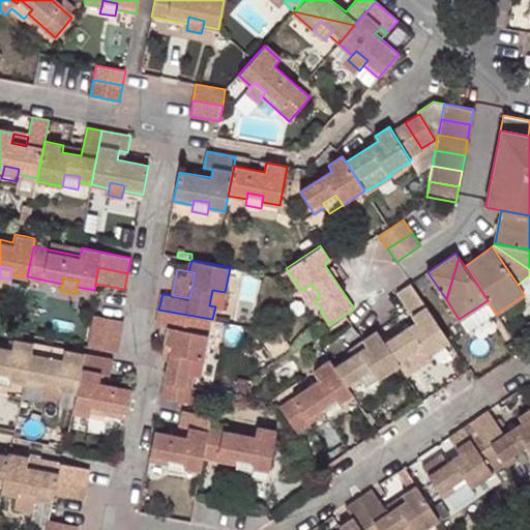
[(428,355),(449,341),(411,283),(398,292),(409,310),(416,322),(385,343),(400,364),(400,365),(411,357),(408,353),(420,345),(428,355)]
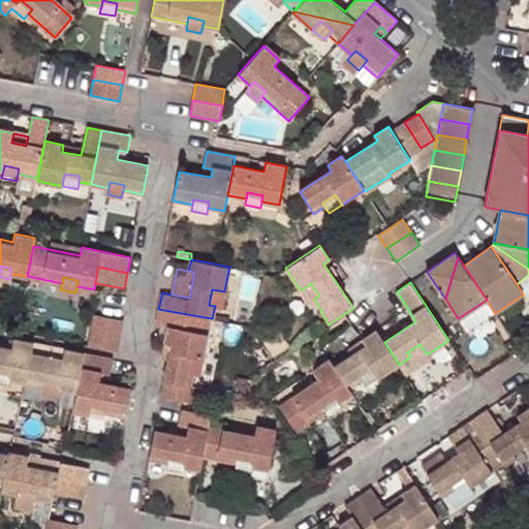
[(311,283),(301,290),(308,303),(314,299),(319,296),(311,283)]
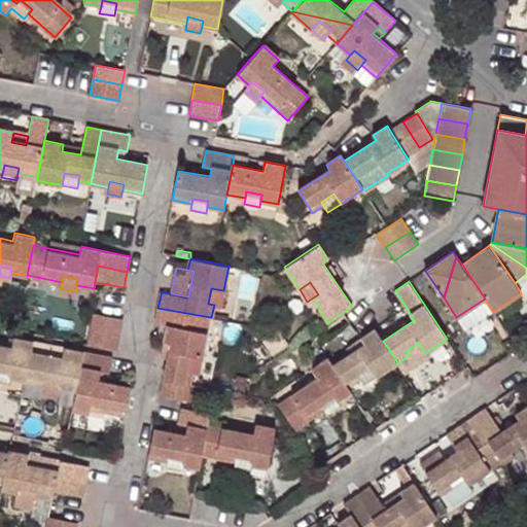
[(220,306),(223,290),(211,288),(208,304),(214,305),(220,306)]
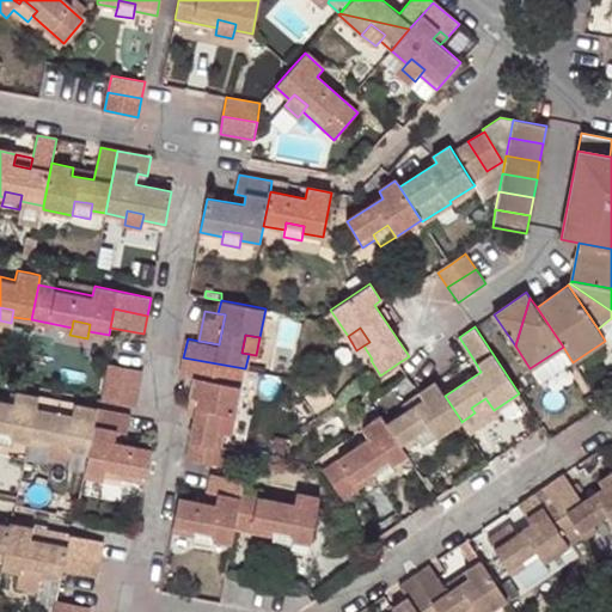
[(248,435),(232,433),(218,429),(220,414),(234,416),(244,368),(183,357),(179,374),(195,378),(191,396),(200,398),(191,440),(222,446),(224,446),(245,451),(248,435)]
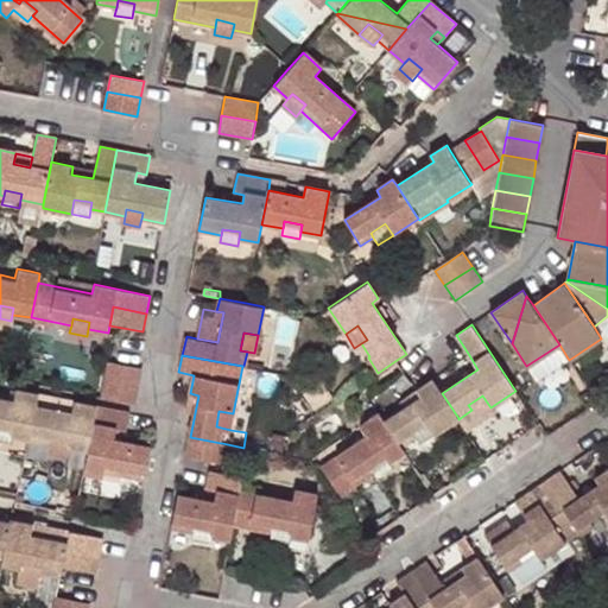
[(138,386),(141,367),(108,361),(105,379),(138,386)]
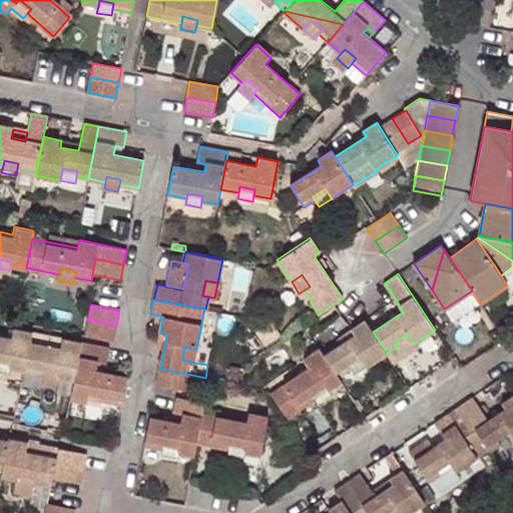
[(85,335),(113,340),(116,326),(88,320),(85,335)]
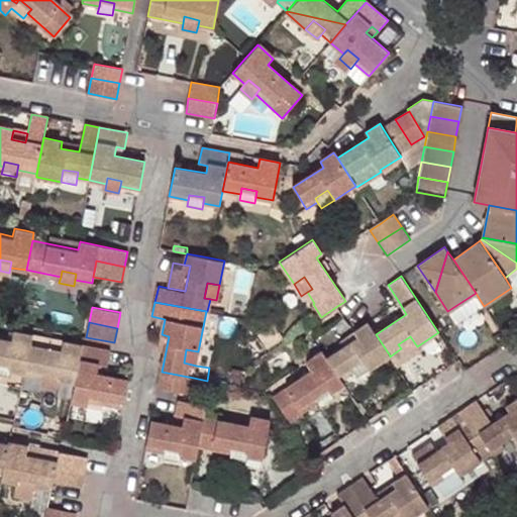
[(358,337),(327,358),(341,380),(351,374),(352,373),(348,368),(362,359),(369,370),(390,355),(376,334),(368,323),(355,331),(358,337)]
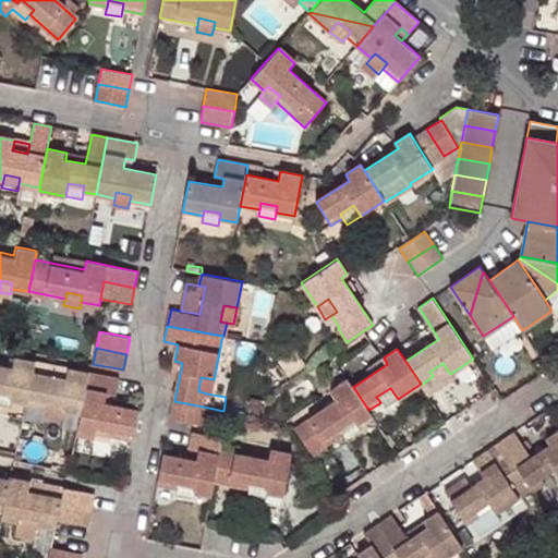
[(33,370),(34,361),(24,359),(13,356),(12,364),(0,361),(0,388),(10,390),(8,398),(26,401),(32,371),(33,370)]
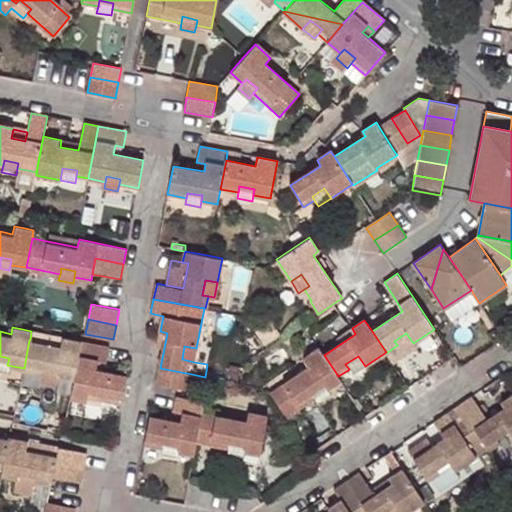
[(397,345),(401,351),(413,343),(406,333),(394,341),(397,345)]
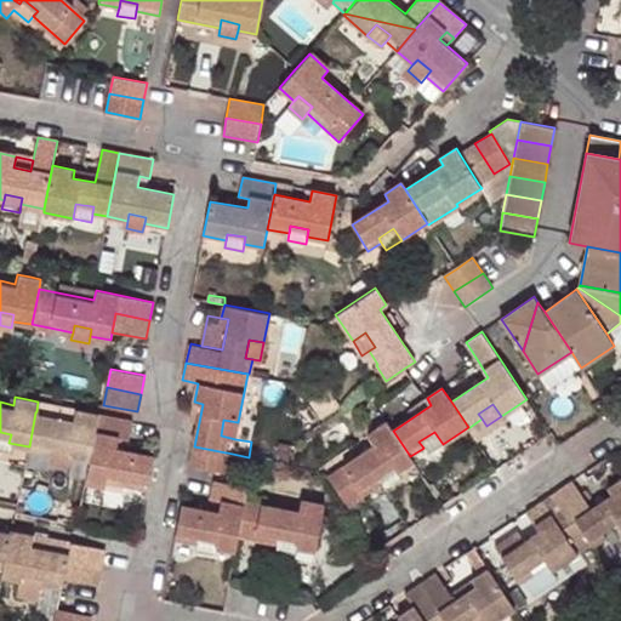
[(35,412),(29,446),(50,449),(49,459),(67,462),(69,454),(90,457),(96,426),(98,414),(74,409),(73,417),(36,411),(35,412)]
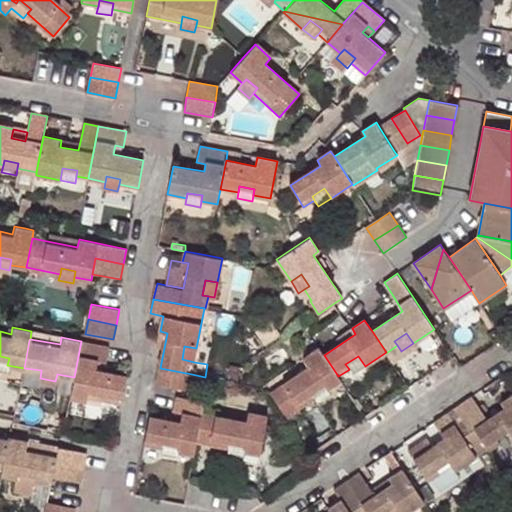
[(81,341),(79,351),(107,358),(109,346),(81,341)]
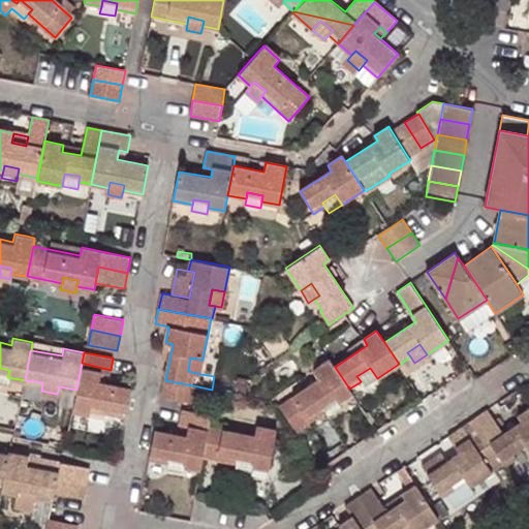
[(200,374),(203,360),(190,358),(188,371),(200,374)]
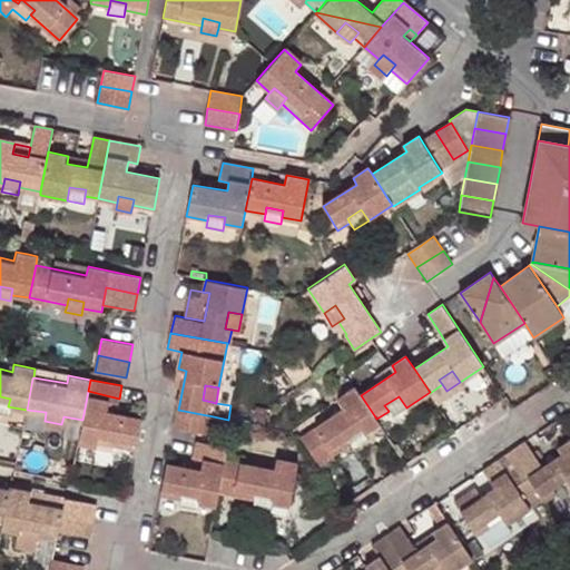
[(363,433),(379,422),(376,419),(361,395),(356,389),(337,401),(342,409),(301,436),(318,463),(350,442),(346,438),(360,429),(363,433)]
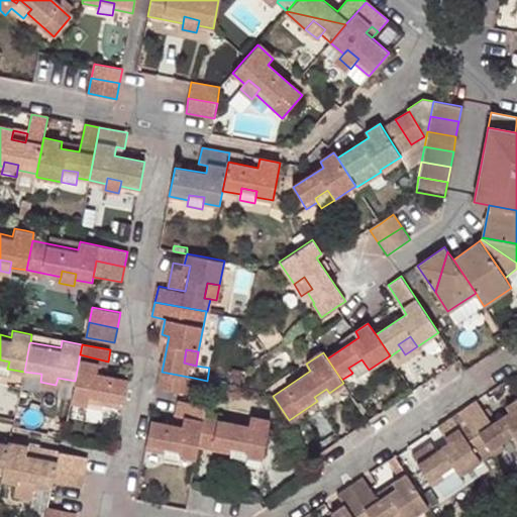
[(80,354),(75,381),(74,388),(72,398),(88,401),(89,395),(103,398),(102,404),(122,408),(127,379),(97,373),(99,364),(107,366),(108,362),(80,354)]
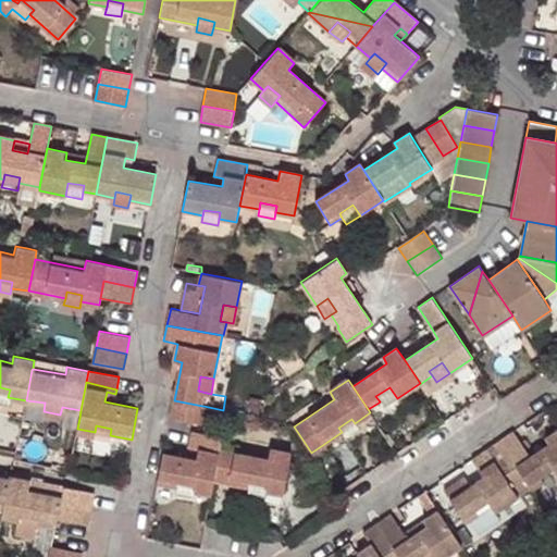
[(0,387),(0,401),(7,403),(8,397),(10,390),(0,387)]
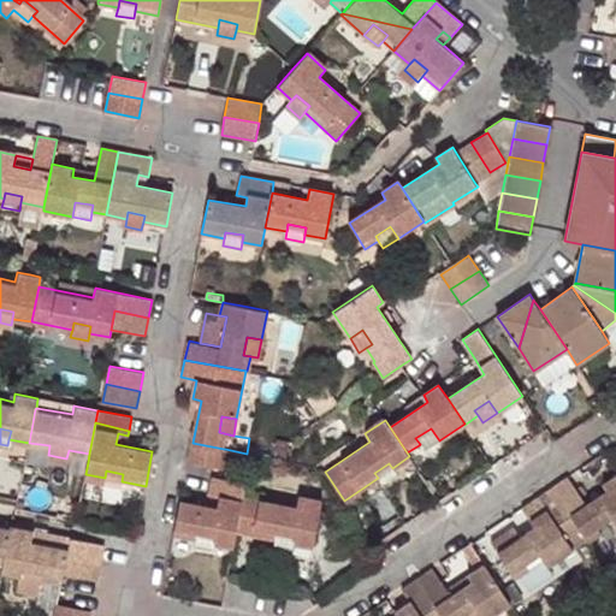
[(424,451),(439,440),(431,428),(415,438),(420,444),(424,451)]
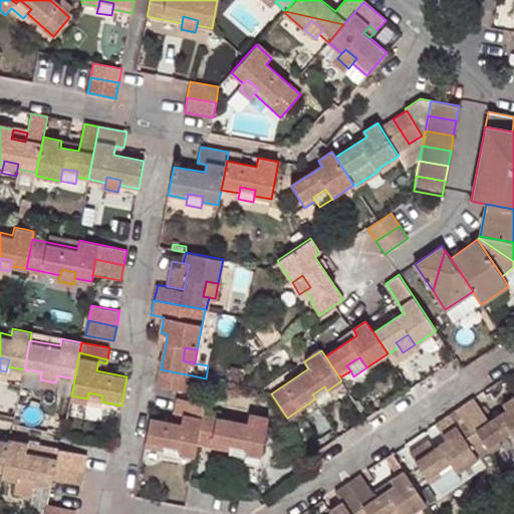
[(161,369),(160,371),(187,377),(188,374),(187,374),(161,369)]
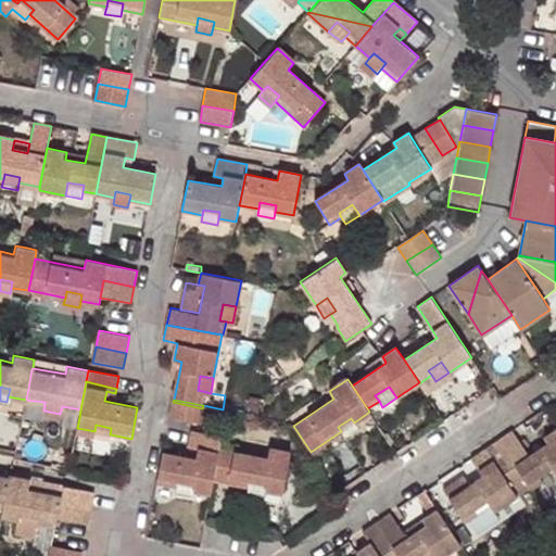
[(200,424),(202,408),(173,402),(169,417),(193,422),(200,424)]
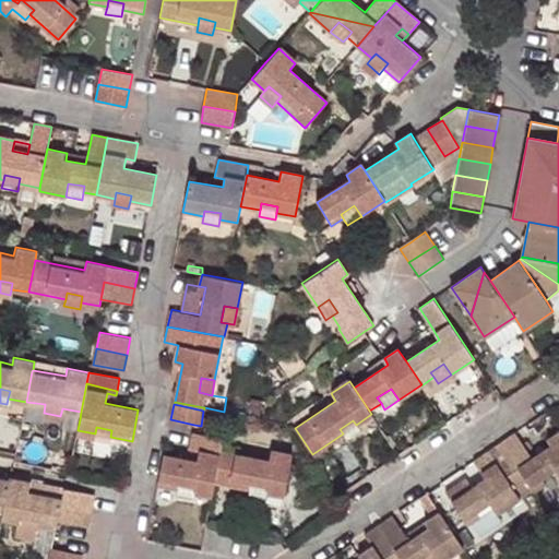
[(380,404),(369,411),(371,414),(381,428),(392,420),(380,404)]
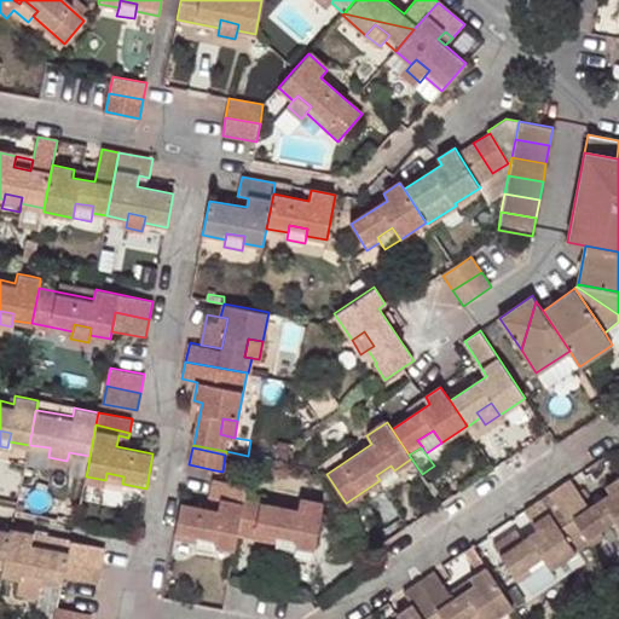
[(69,452),(67,461),(88,464),(90,456),(69,452)]
